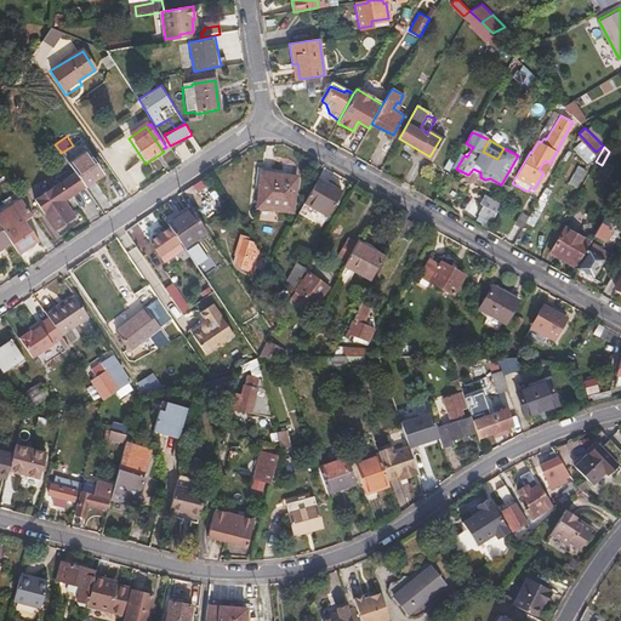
[(86,149),(68,163),(69,166),(89,154),(86,149)]
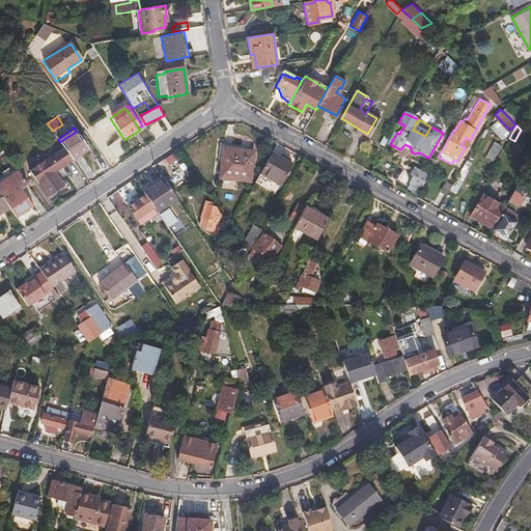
[(53,139),(56,137),(52,131),(51,129),(48,131),(53,139)]
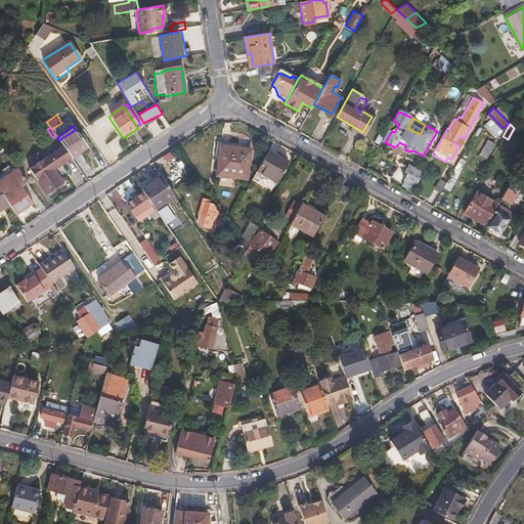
[(392,131),(388,129),(382,140),(385,142),(392,131)]
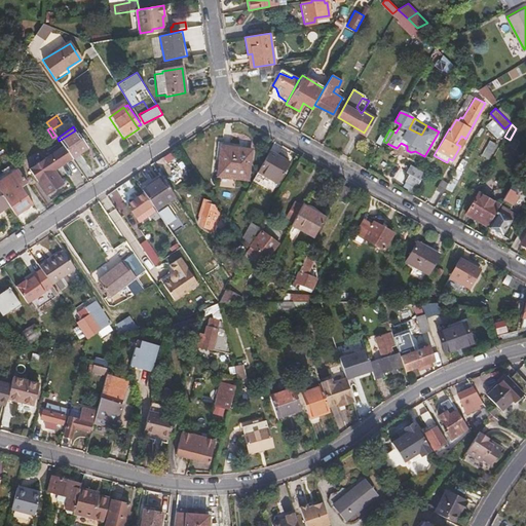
[(75,130),(59,141),(63,147),(72,160),(88,149),(75,130)]
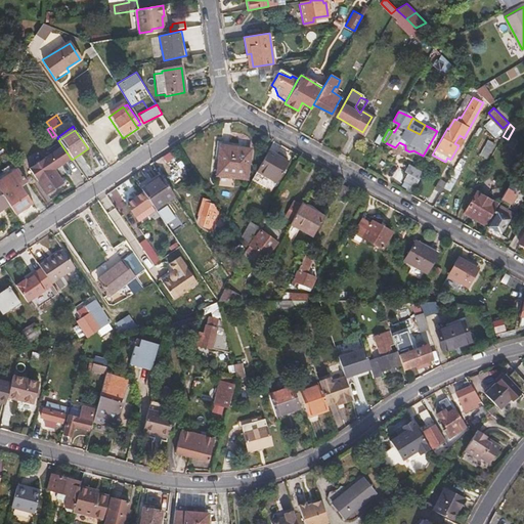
[(488,139),(482,154),(487,157),(493,141),(488,139)]
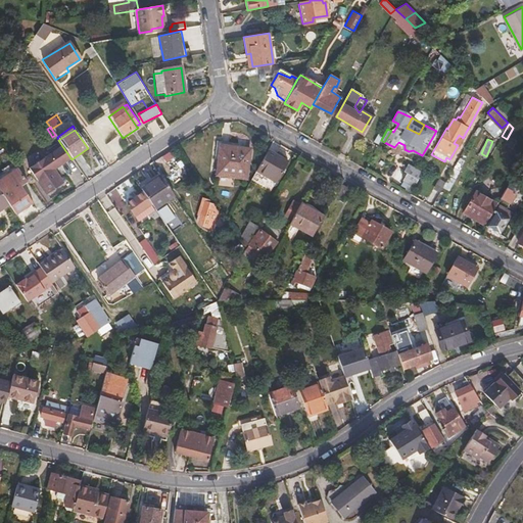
[(245,147),(217,144),(214,174),(242,177),(245,147)]
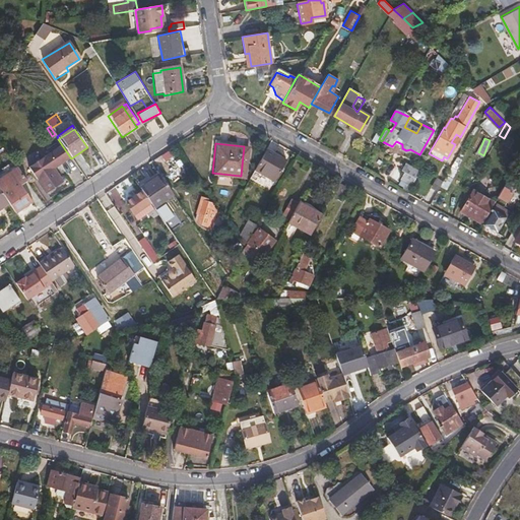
[(28,169),(46,193),(61,183),(53,171),(71,158),(62,145),(28,169)]
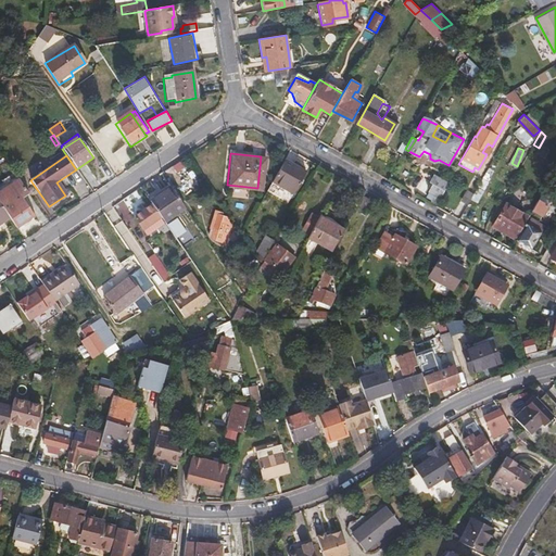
[(306,172),(285,159),(273,181),(294,193),(306,172)]
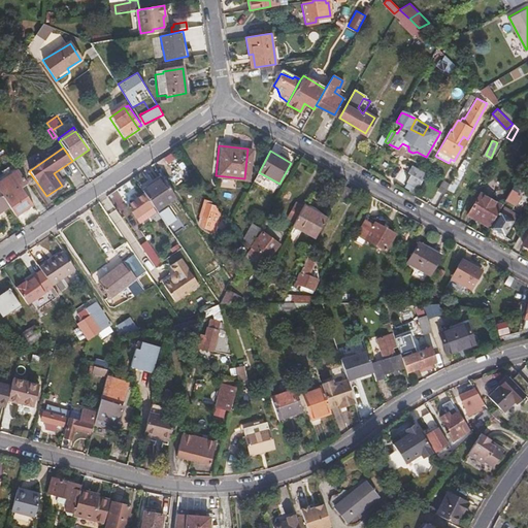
[(433,160),(450,169),(452,165),(449,163),(435,156),(433,160)]
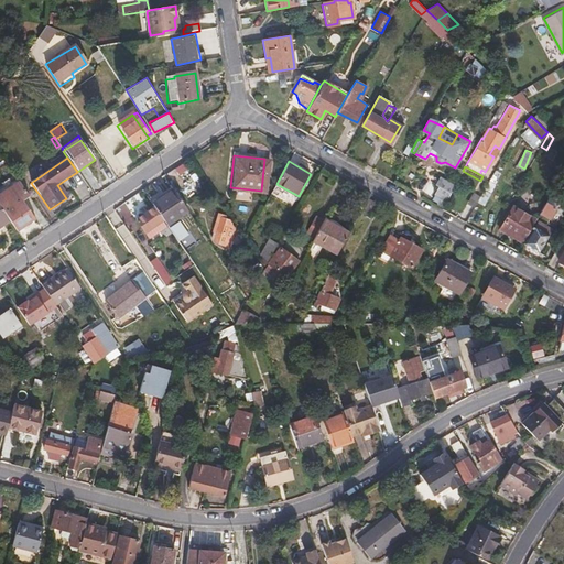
[(436,185),(440,187),(435,194),(445,199),(453,185),(441,177),(436,185)]
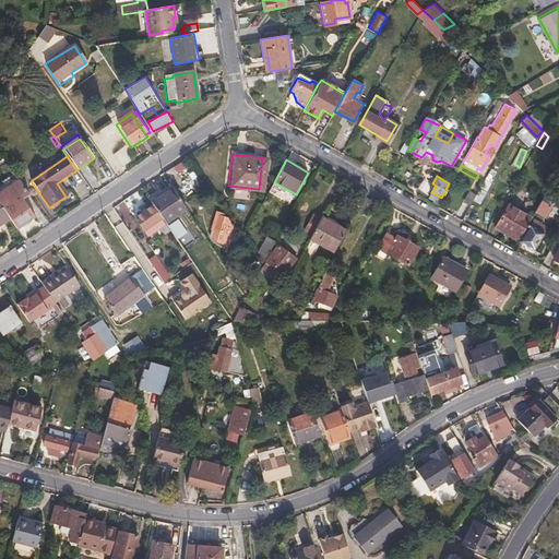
[(10,221),(16,230),(34,218),(21,199),(27,195),(19,181),(12,186),(9,182),(2,187),(4,191),(0,193),(0,205),(6,214),(10,221)]
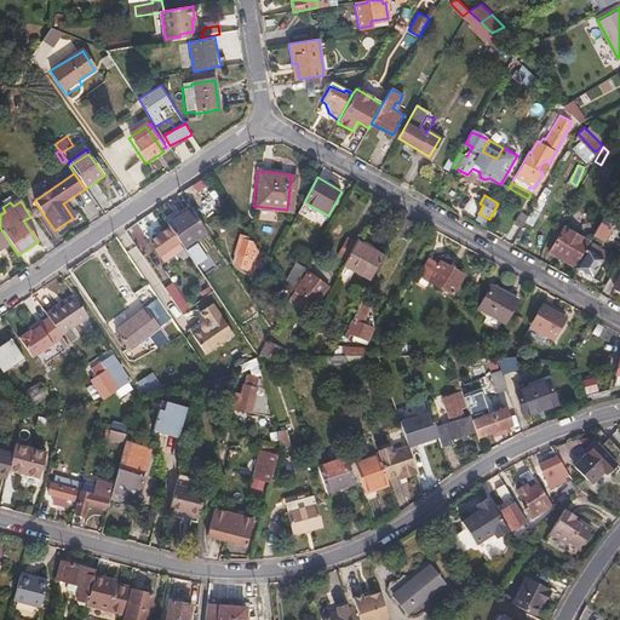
[(182,245),(184,247),(206,231),(189,208),(167,224),(170,227),(179,241),(182,245)]
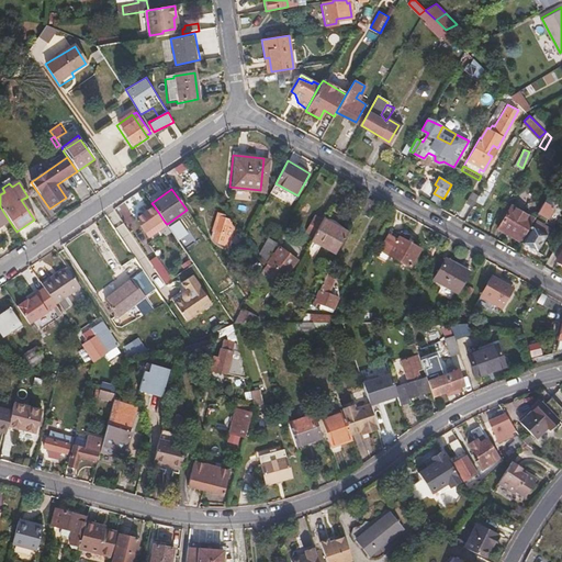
[(547,195),(541,204),(549,209),(554,200),(547,195)]
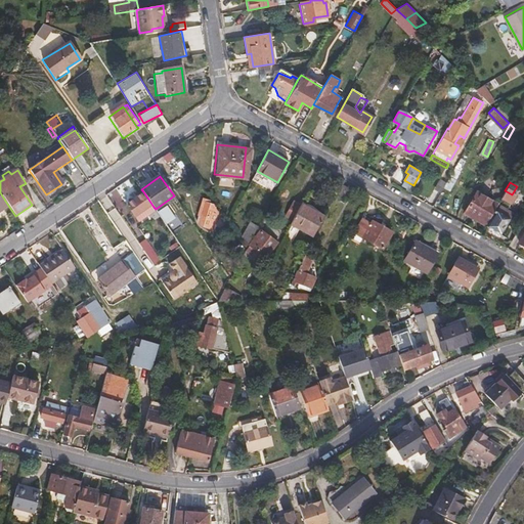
[(347,188),(341,185),(335,197),(340,199),(347,188)]
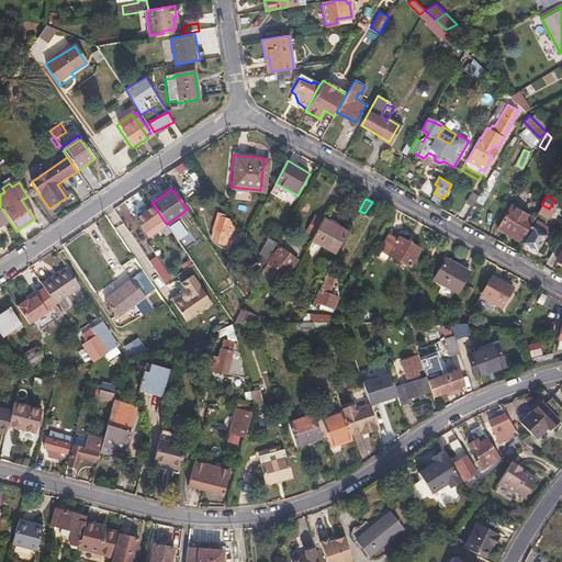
[(541,204),(532,220),(535,221),(523,243),(536,251),(547,233),(546,233),(548,228),(541,224),(549,209),(541,204)]
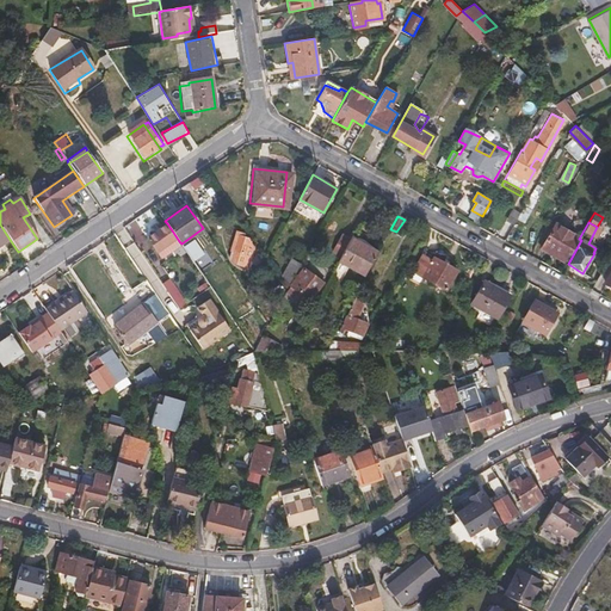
[(147,238),(156,251),(159,255),(179,241),(177,238),(167,223),(147,238)]
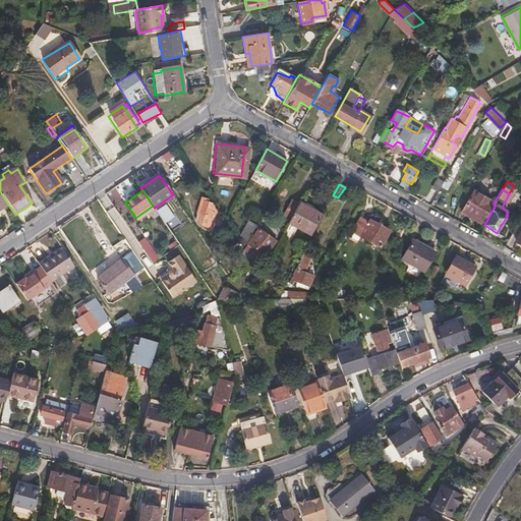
[(473,190),(462,211),(479,221),(490,200),(473,190)]
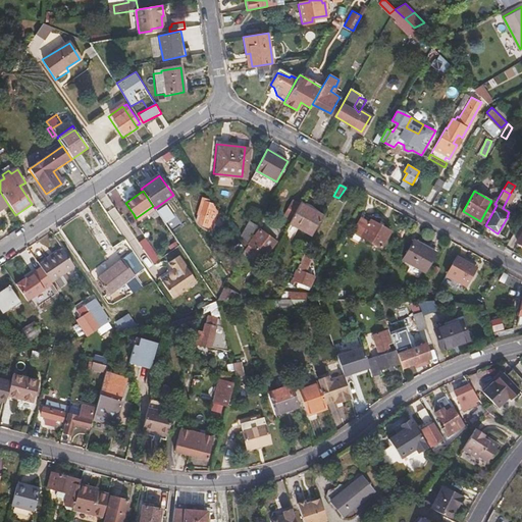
[(0,212),(9,206),(5,200),(0,192),(0,212)]
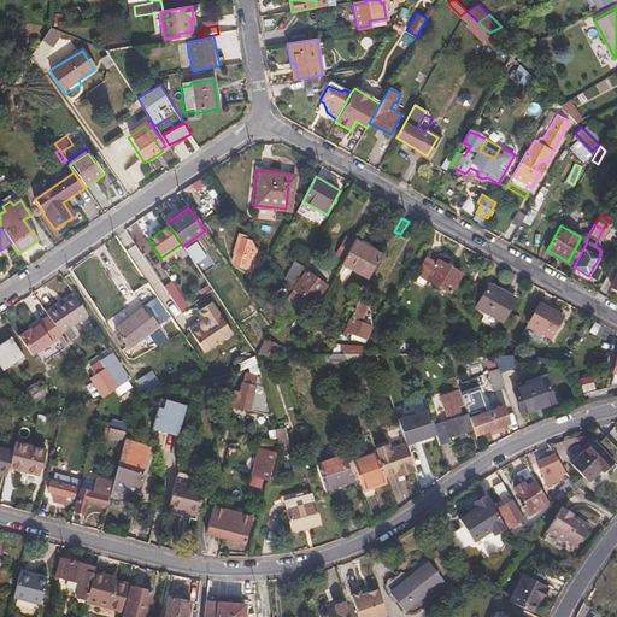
[(247,235),(241,233),(236,253),(239,253),(236,263),(240,266),(251,269),(256,247),(251,239),(247,238),(247,235)]
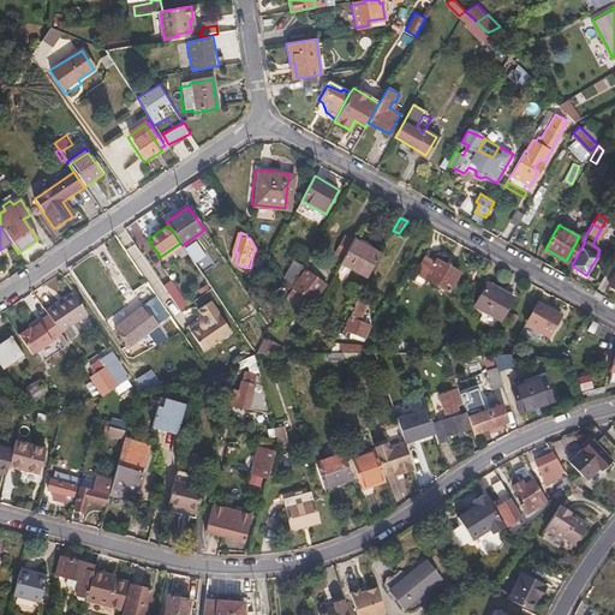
[(335,255),(342,260),(352,240),(345,237),(335,255)]
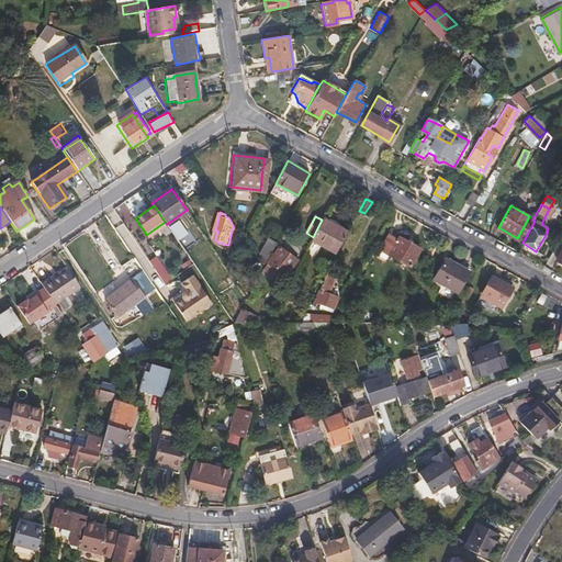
[(311,240),(335,254),(346,233),(322,220),(313,237),(311,240)]
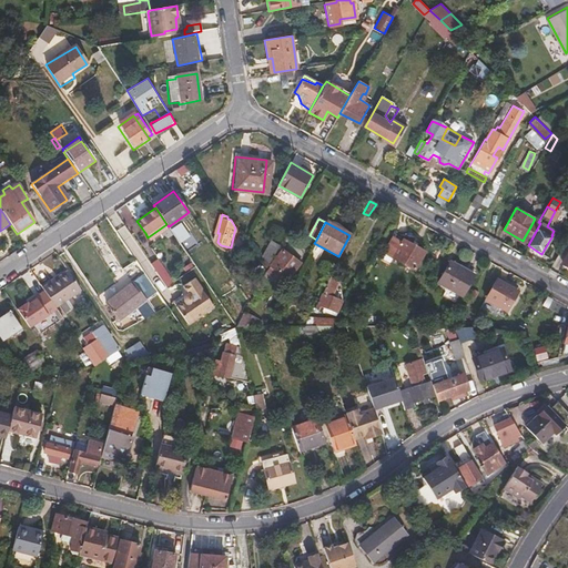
[(415,271),(425,252),(404,240),(402,242),(395,237),(386,253),(393,256),(393,259),(415,271)]
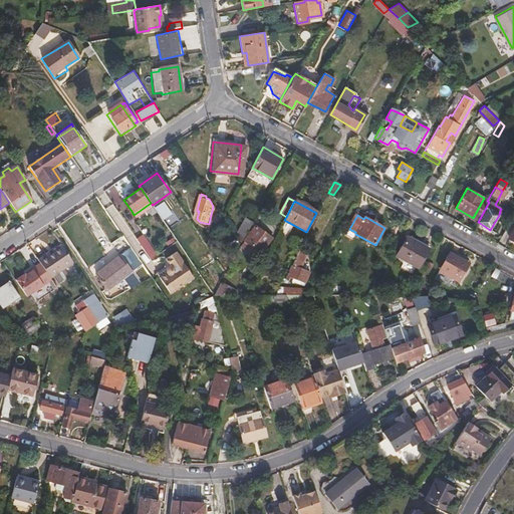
[(253,220),(247,217),(237,234),(242,240),(253,220)]
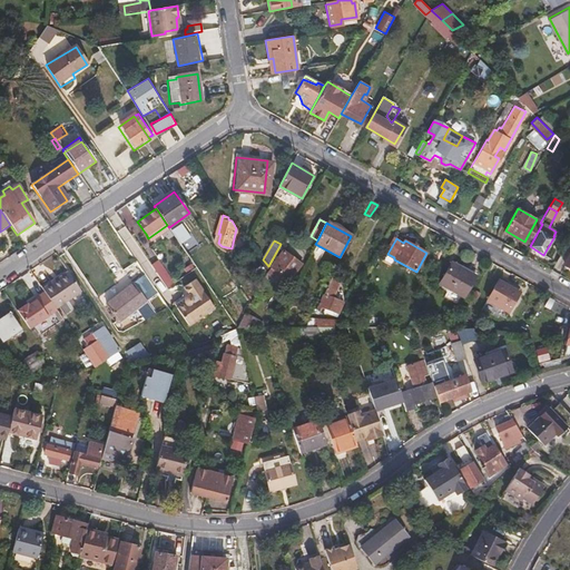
[(166,287),(173,283),(146,245),(139,249),(166,287)]
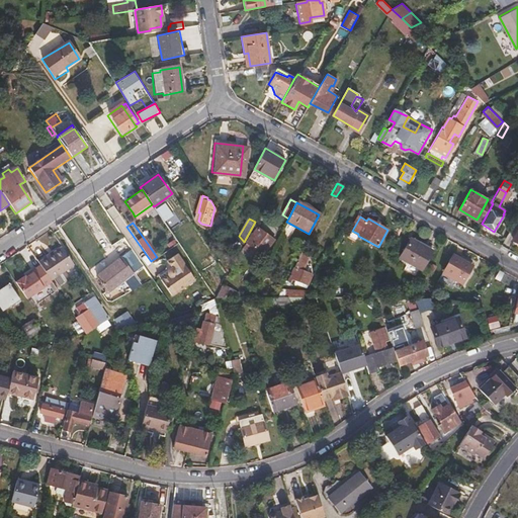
[(229,228),(224,232),(233,246),(228,256),(234,259),(241,245),(229,228)]
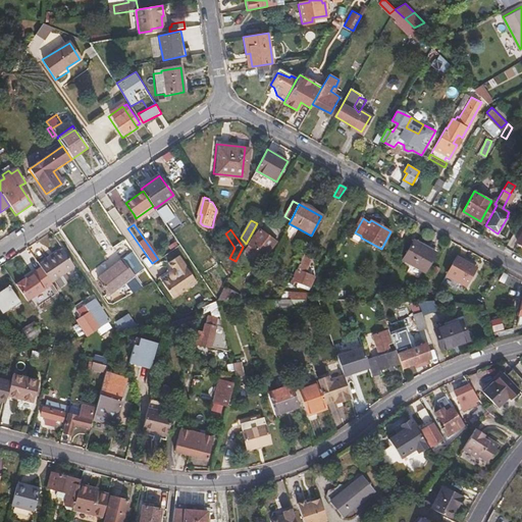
[(273,241),(259,229),(250,242),(258,248),(256,249),(263,254),(273,241)]
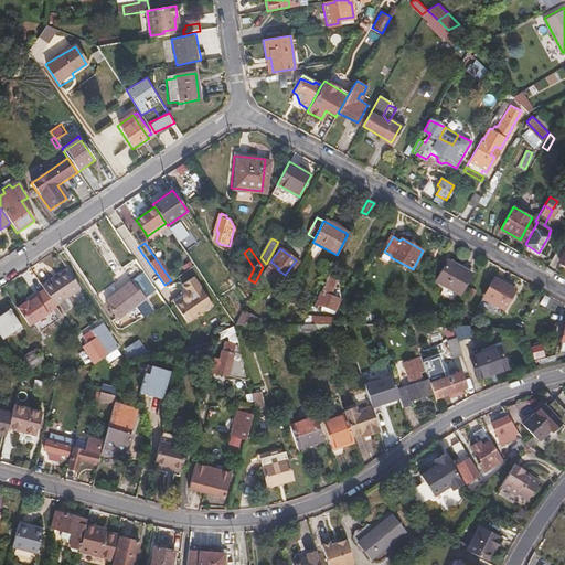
[(443,286),(457,294),(458,295),(470,274),(446,260),(435,280),(443,286)]
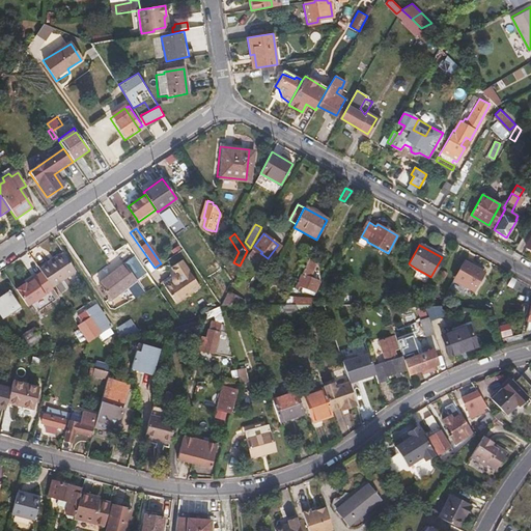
[(62,253),(38,269),(39,271),(51,287),(76,272),(62,253)]
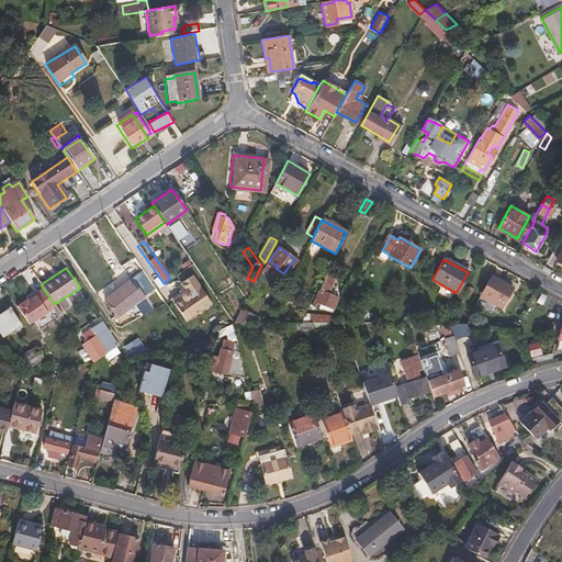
[(139,287),(150,279),(146,272),(134,281),(139,287)]
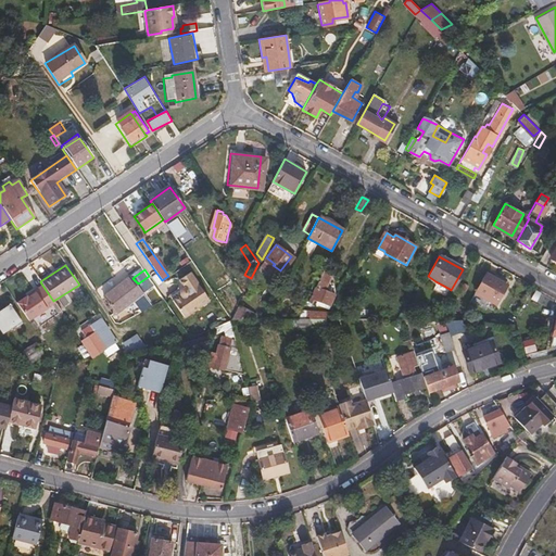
[(210,298),(190,269),(179,277),(185,285),(181,287),(180,288),(180,291),(180,292),(173,298),(185,315),(210,298)]
